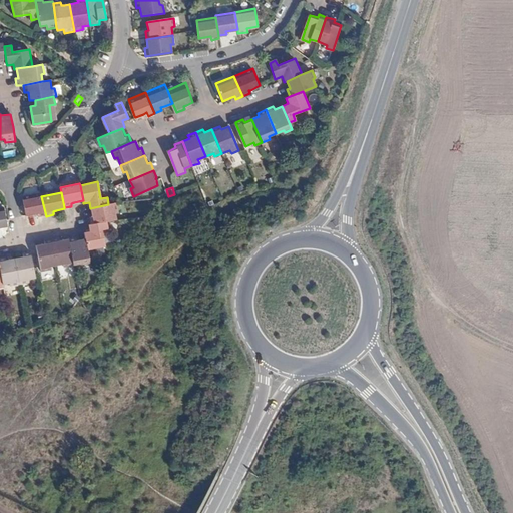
[(46,216),(41,196),(23,200),(26,216),(35,214),(37,214),(38,218),(46,216)]
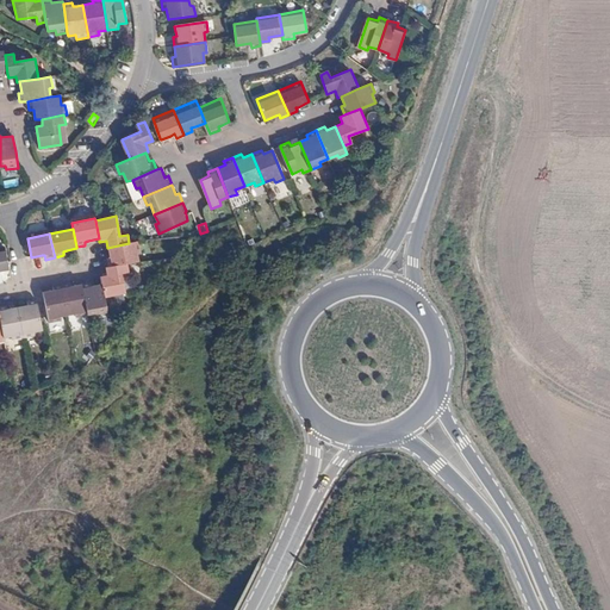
[(126,263),(138,261),(135,242),(129,243),(107,248),(109,259),(106,259),(107,268),(126,263)]
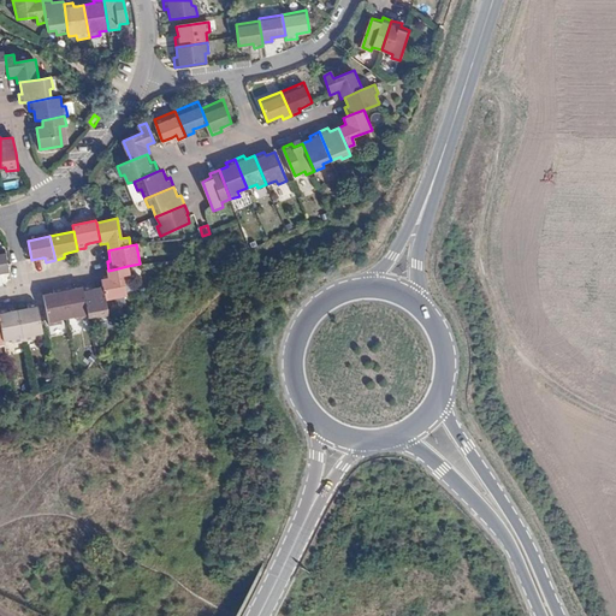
[(102,286),(105,301),(126,297),(123,277),(130,276),(128,266),(108,271),(106,271),(107,278),(101,279),(102,286)]
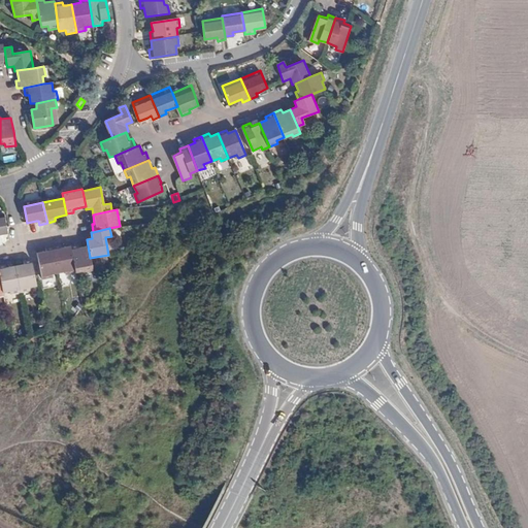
[(65,275),(75,273),(69,246),(60,248),(60,244),(53,246),(59,273),(64,272),(65,275)]
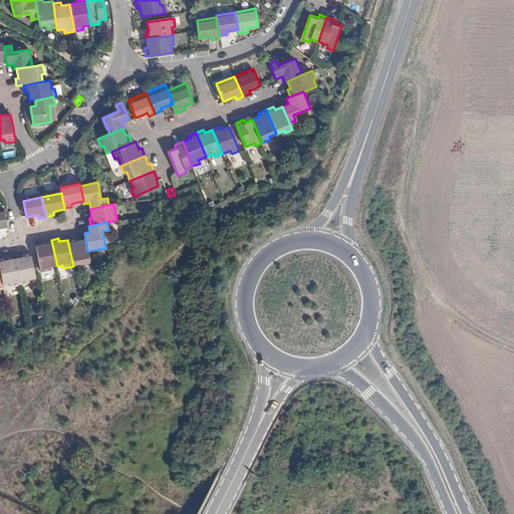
[(67,240),(73,266),(79,265),(80,268),(90,266),(87,251),(85,239),(76,241),(75,238),(67,240)]
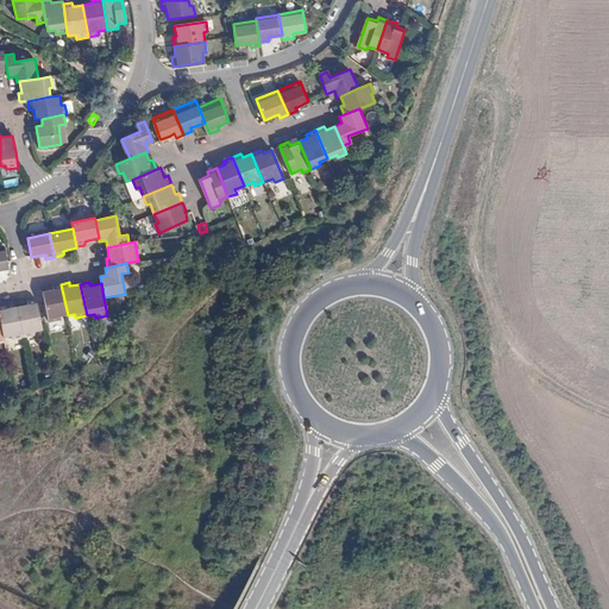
[(60,316),(68,315),(61,284),(52,286),(52,289),(43,292),(45,305),(49,322),(61,320),(60,316)]
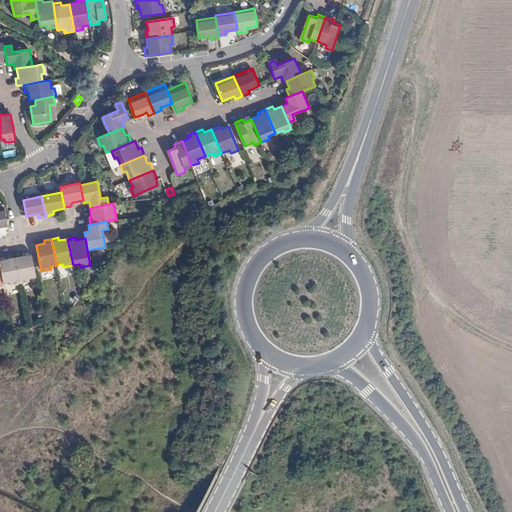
[(15,258),(20,284),(29,282),(29,279),(36,277),(32,257),(31,251),(24,252),(24,256),(15,258)]
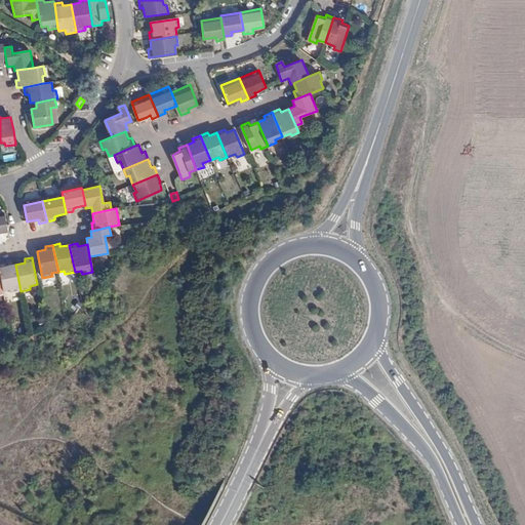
[(11,292),(21,291),(15,265),(6,266),(5,263),(0,263),(0,275),(3,291),(11,289),(11,292)]
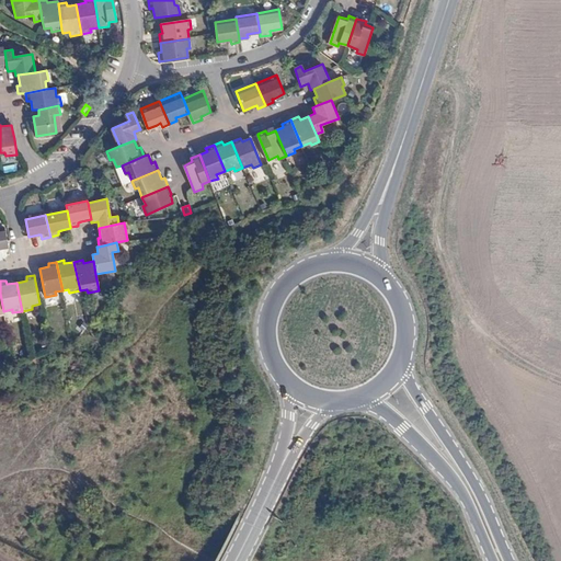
All buildings are outlined.
